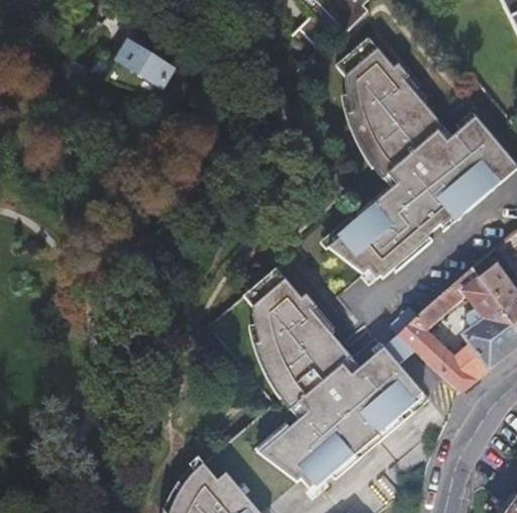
[(342,26),(344,28),(365,5),(364,4),(368,0),(302,0),(313,13),(300,26),(320,47),(342,26)]
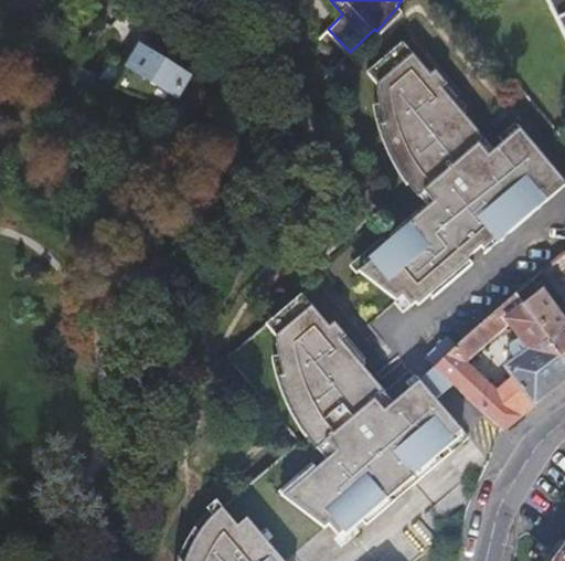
[(548,0),(564,29),(564,0),(548,0)]
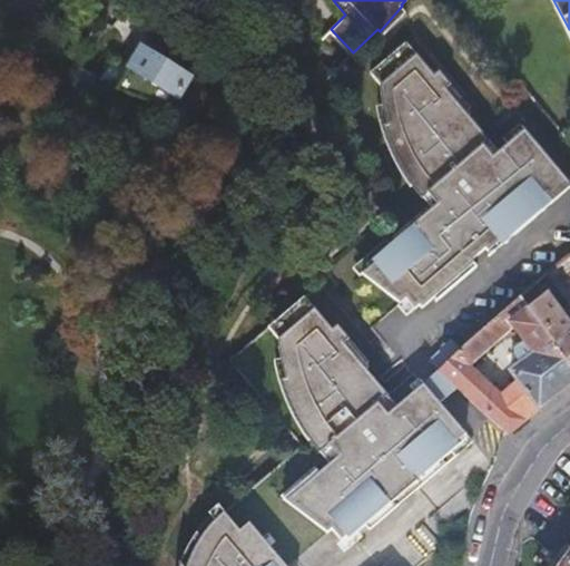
[(402,6),(380,31),(382,33),(406,10),(402,6)]
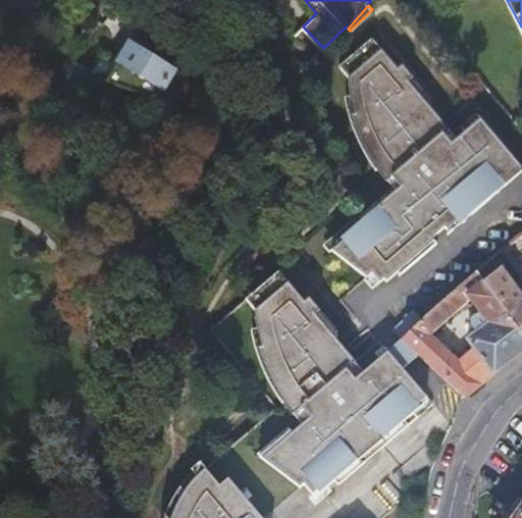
[(350,78),(352,93),(345,94),(352,121),(362,147),(375,167),(380,163),(387,173),(389,175),(385,178),(396,190),(393,193),(390,189),(359,214),(362,218),(357,222),(353,217),(322,243),(328,251),(331,249),(353,261),(372,270),(364,277),(372,287),(384,276),(386,279),(398,270),(400,273),(437,243),(434,240),(448,228),(451,231),(521,170),(521,165),(477,111),(462,124),(466,130),(457,138),(427,101),(431,97),(414,75),(403,62),(398,67),(373,37),(340,65),(350,78)]
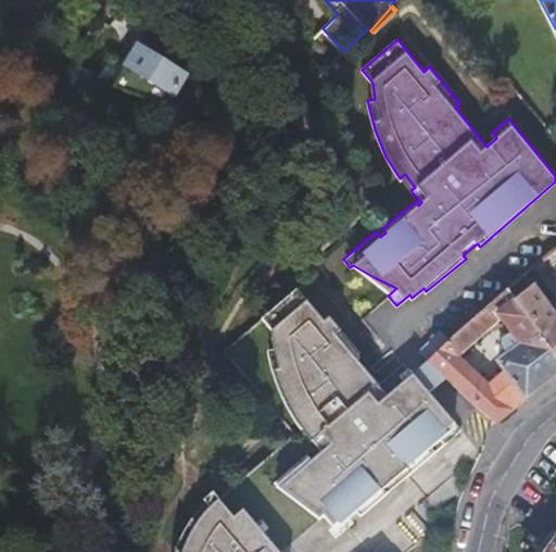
[(123,60),(112,52),(99,73),(116,83),(116,84),(134,90),(136,88),(143,92),(143,95),(169,104),(188,74),(147,48),(135,40),(123,60)]
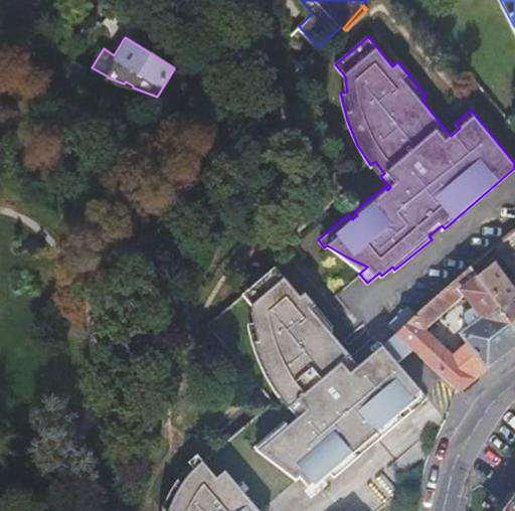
[(514,230),(492,249),(514,277),(514,276),(514,230)]
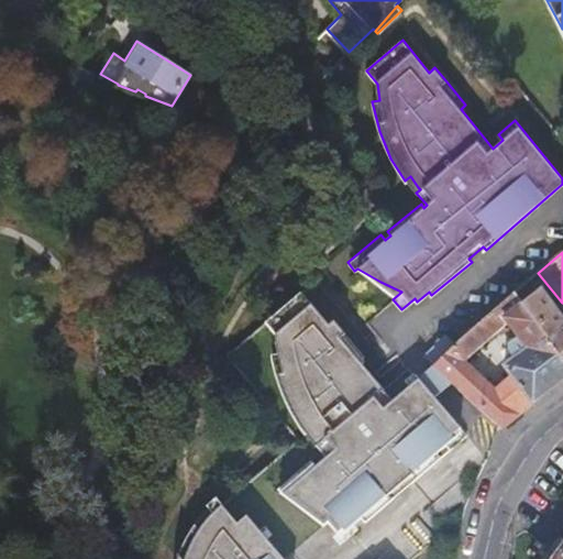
[(537,288),(519,303),(523,309),(534,322),(562,359),(562,320),(554,309),(537,288)]
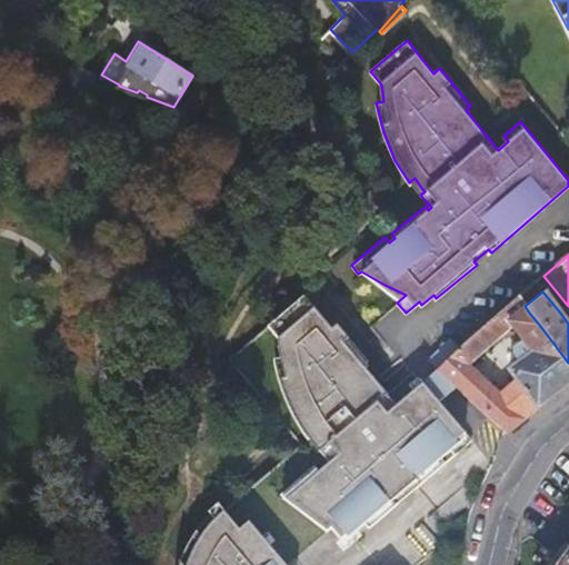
[(343,340),(349,336),(337,321),(330,327),(302,295),(267,325),(278,339),(279,348),(281,358),(283,372),(295,404),(305,420),(312,434),(322,447),(317,452),(327,463),(318,469),(313,464),(280,493),(319,541),(332,528),(339,536),(335,539),(342,548),(360,533),(356,527),(363,522),(368,527),(421,483),(417,477),(426,469),(430,475),(473,439),(466,430),(440,399),(423,380),(419,375),(408,384),(413,389),(396,404),(387,412),(377,399),(387,392),(363,364),(343,340)]
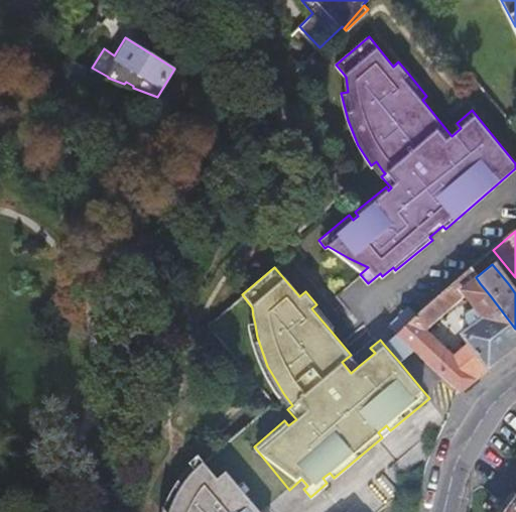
[(476,277),(469,269),(415,313),(404,323),(407,327),(421,344),(429,353),(461,391),(462,390),(482,374),(515,346),(515,329),(490,295),(454,324),(467,342),(452,347),(431,322),(480,283),(476,277)]
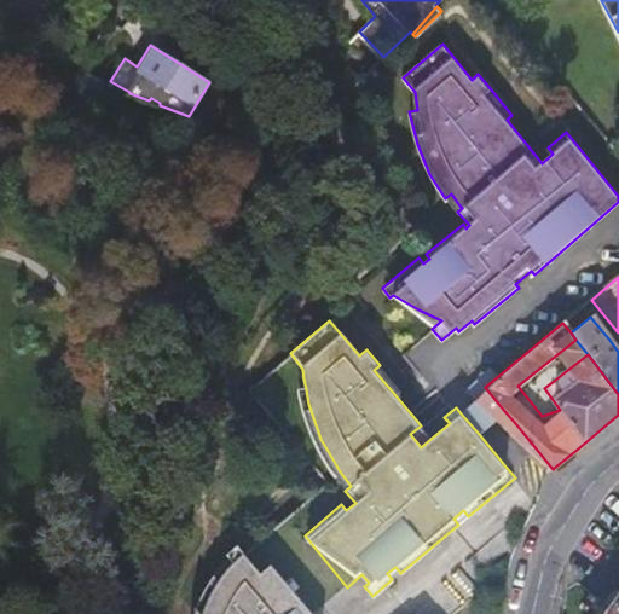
[(374,370),(395,395),(400,391),(380,365),(374,370)]
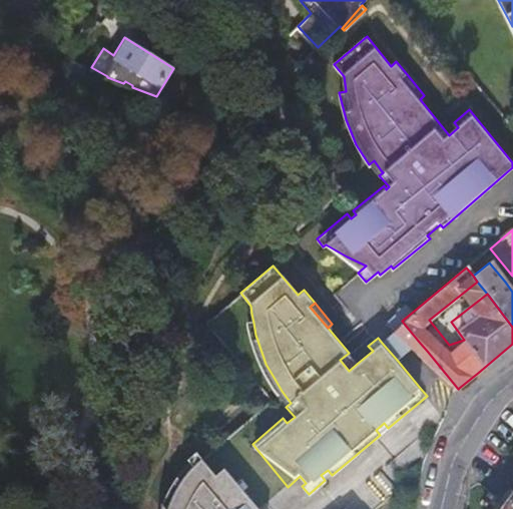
[(402,321),(413,312),(406,304),(386,320),(396,332),(405,325),(402,321)]
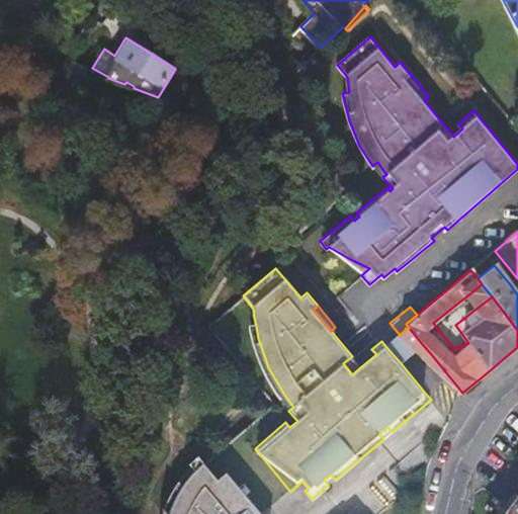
[(258,338),(256,326),(250,327),(257,354),(268,380),(279,399),(284,395),(277,382),(268,367),(258,338)]
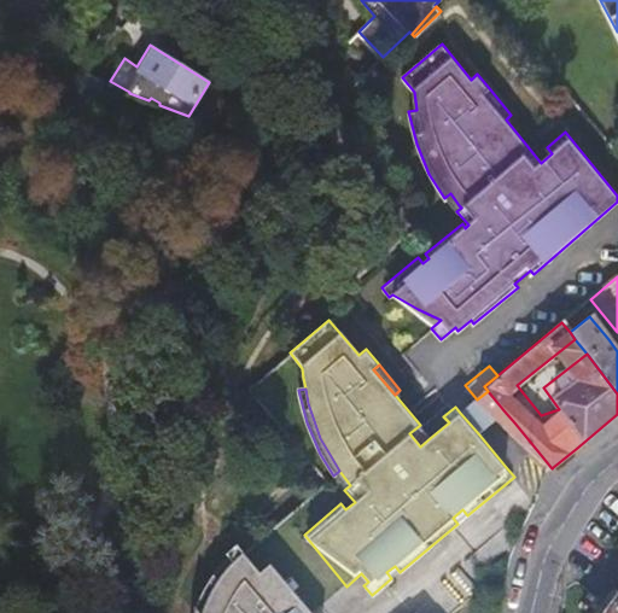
[(505,412),(488,391),(477,400),(460,413),(478,433),(505,412)]
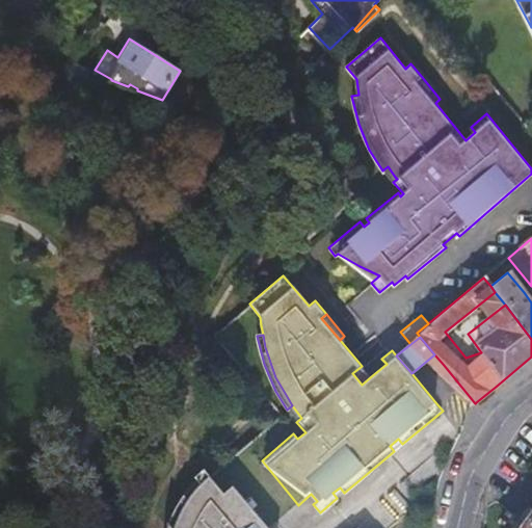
[(362,385),(370,377),(362,366),(352,373),(362,385)]
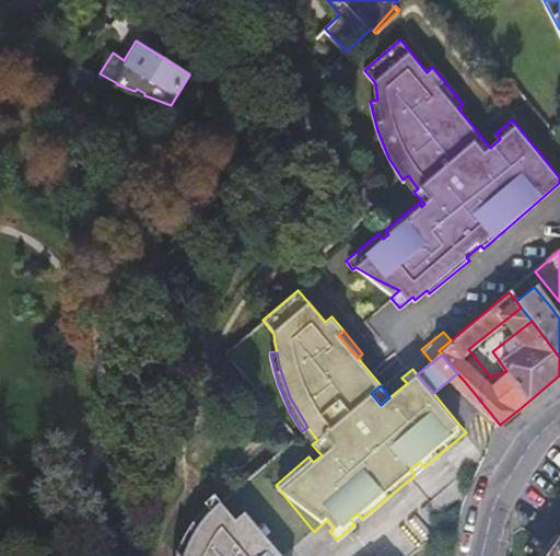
[(205,502),(210,509),(209,510),(200,522),(193,518),(179,543),(175,555),(282,555),(264,533),(269,529),(261,520),(256,524),(244,510),(234,518),(219,499),(214,493),(205,502)]
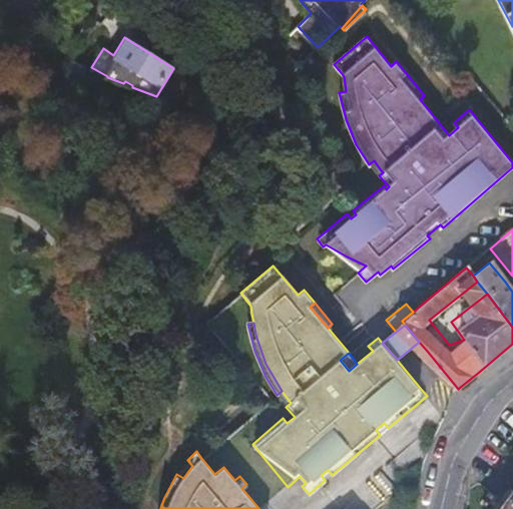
[(512,508),(512,492),(510,496),(500,508),(512,508)]
